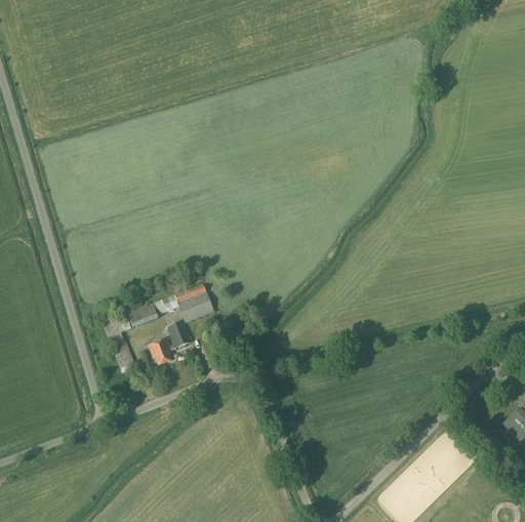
[(174,294),(177,303),(206,291),(203,283),(174,293),(174,294)]
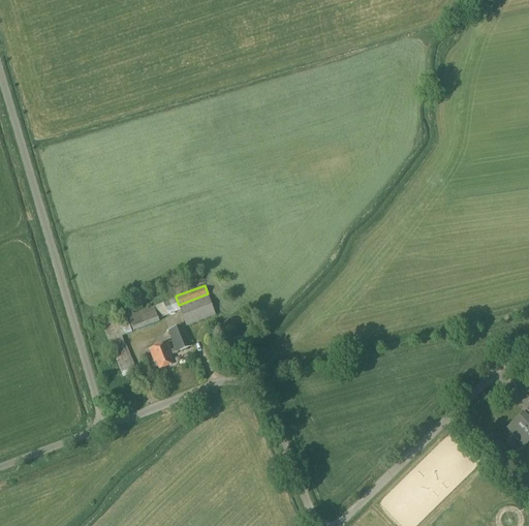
[(208,294),(179,305),(180,309),(186,323),(215,313),(208,294)]
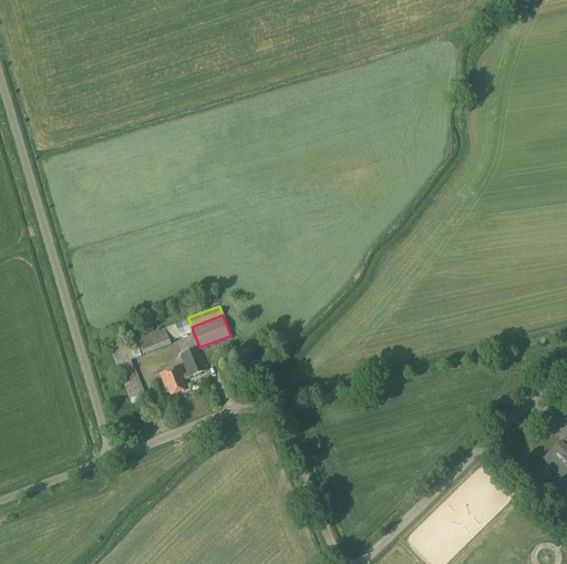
[(192,327),(188,318),(174,324),(178,337),(193,331),(192,327)]
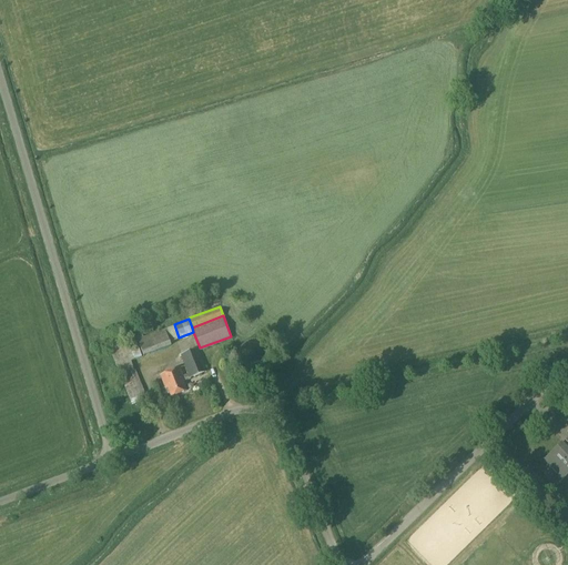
[(164,328),(169,341),(179,338),(174,324),(164,328)]
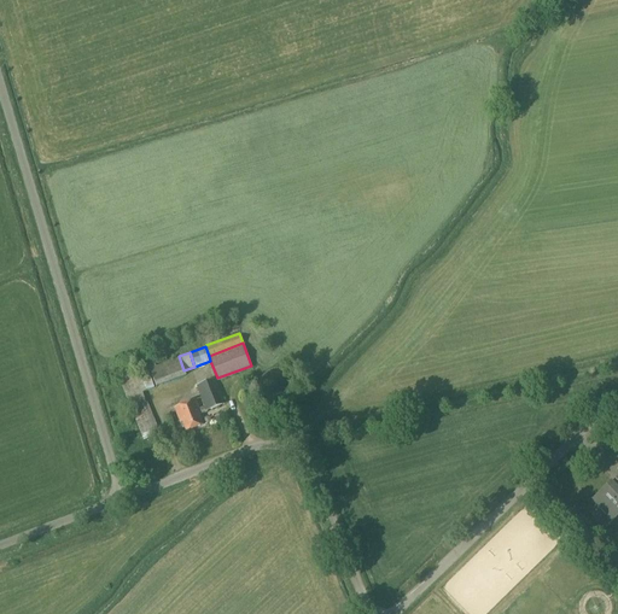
[(136,372),(144,389),(153,385),(147,368),(136,372)]
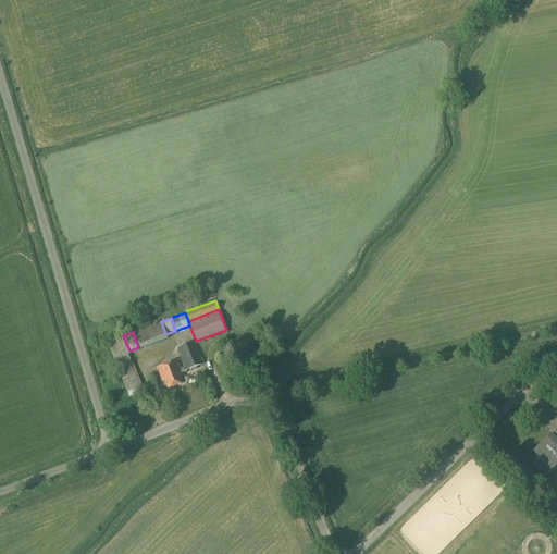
[(130,351),(123,335),(123,333),(108,339),(130,394),(144,388),(130,351)]
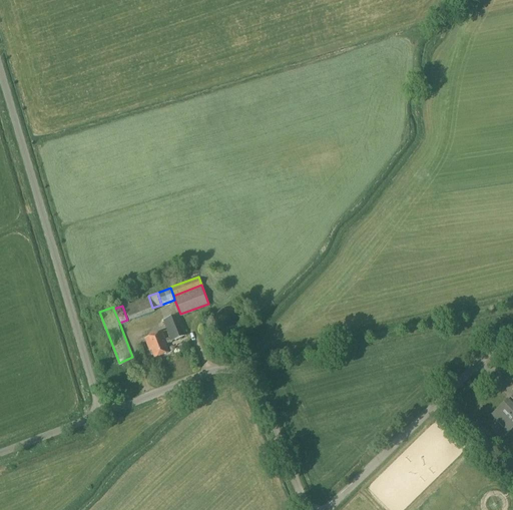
[(163,319),(169,336),(171,339),(186,333),(178,313),(163,319)]
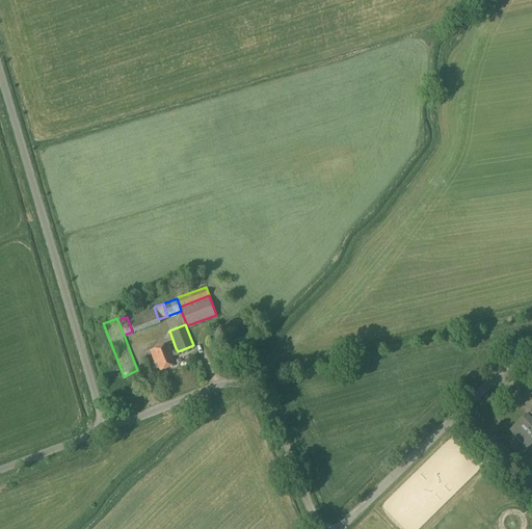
[(174,353),(171,349),(169,343),(151,350),(155,361),(157,361),(160,369),(175,363),(171,354),(174,353)]
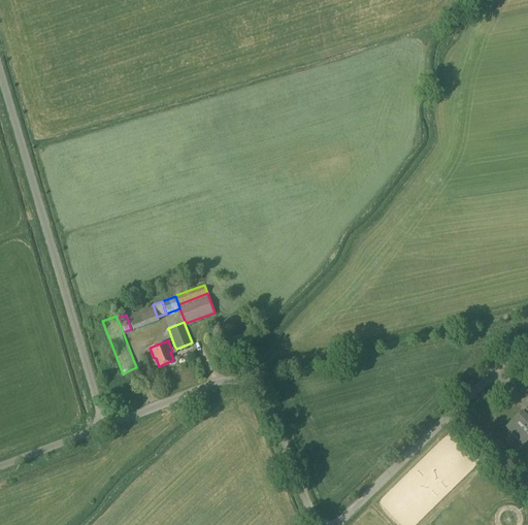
[(505,424),(524,443),(527,438),(527,397),(527,398),(527,399),(527,404),(522,411),(522,409),(505,424)]
